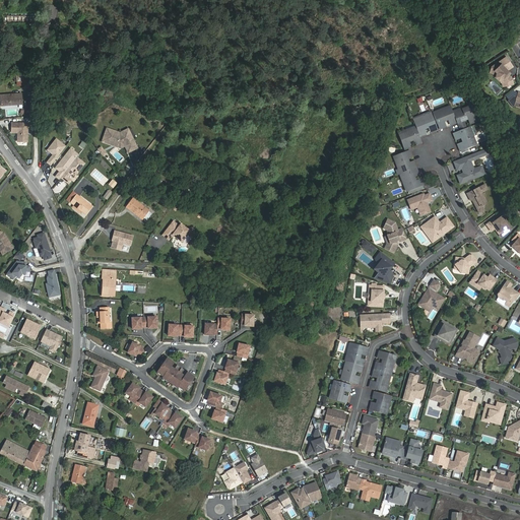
[(512,66),(506,57),(500,61),(501,64),(500,65),(495,64),(492,66),(491,69),(495,70),(497,72),(498,75),(501,79),(504,79),(506,81),(507,85),(513,83),(512,78),(509,75),(510,73),(507,70),(512,66)]
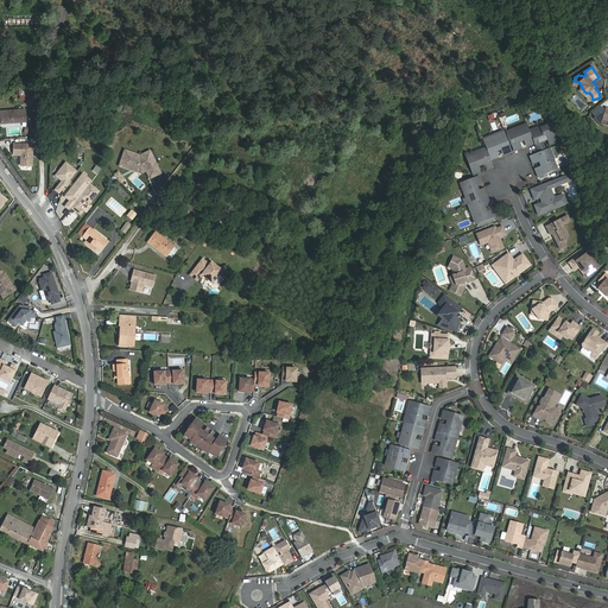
[(18,100),(33,100),(32,87),(18,87),(18,100)]
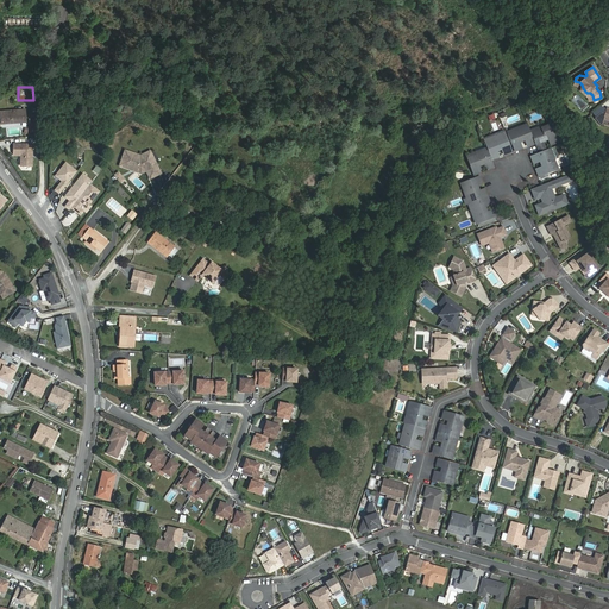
[(26,123),(25,111),(0,112),(1,125),(26,123)]
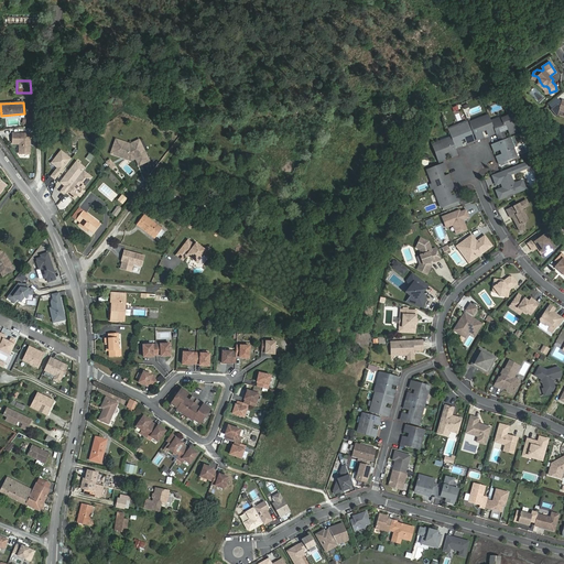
[(491,122),(495,132),(496,133),(502,131),(508,129),(509,128),(511,133),(517,131),(510,116),(491,122)]
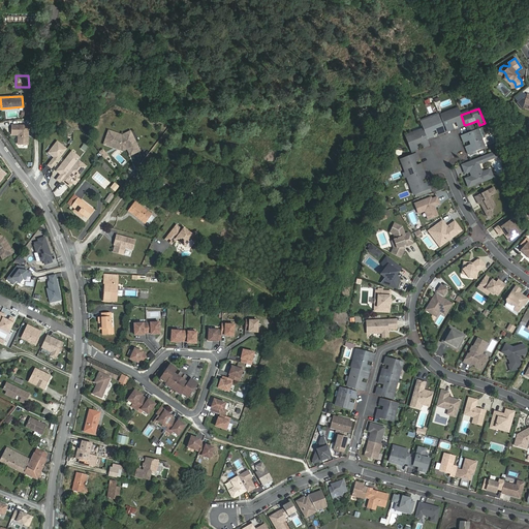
[(459,110),(441,116),(445,126),(452,123),(457,122),(458,121),(460,126),(464,124),(461,115),(459,110)]
